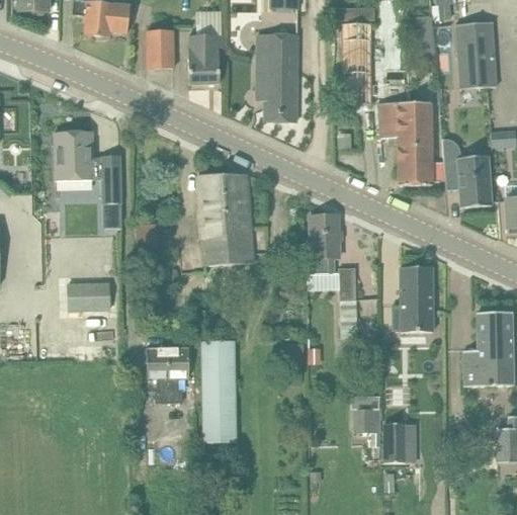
[(18,0),(18,10),(32,10),(34,13),(42,13),(45,10),(49,10),(48,0),(18,0)]
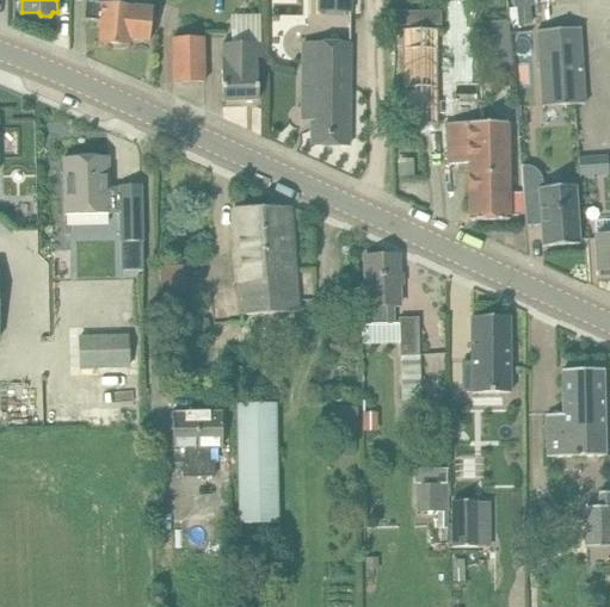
[(153,5),(109,0),(87,0),(85,16),(102,18),(99,39),(129,43),(129,36),(149,38),(153,5)]
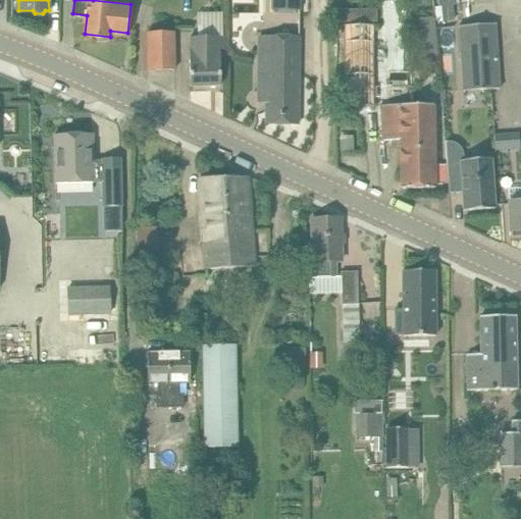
[(421,58),(439,57),(437,13),(418,15),(421,58)]
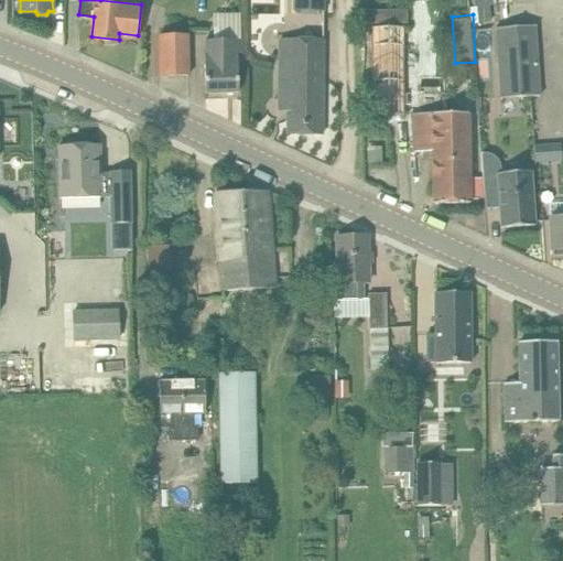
[(537,23),(496,27),(500,96),(541,94),(537,23)]
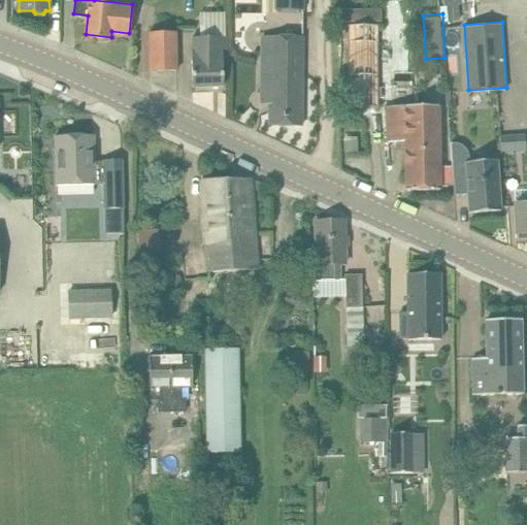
[(349,23),(350,85),(350,106),(379,105),(377,23),(349,23)]
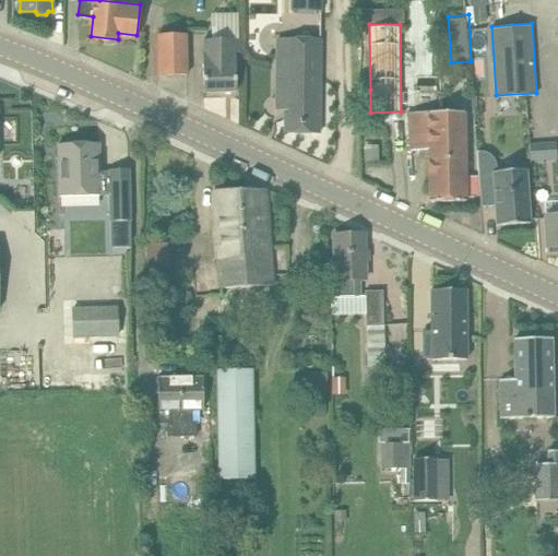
[(188,72),(187,32),(158,33),(158,72),(188,72)]
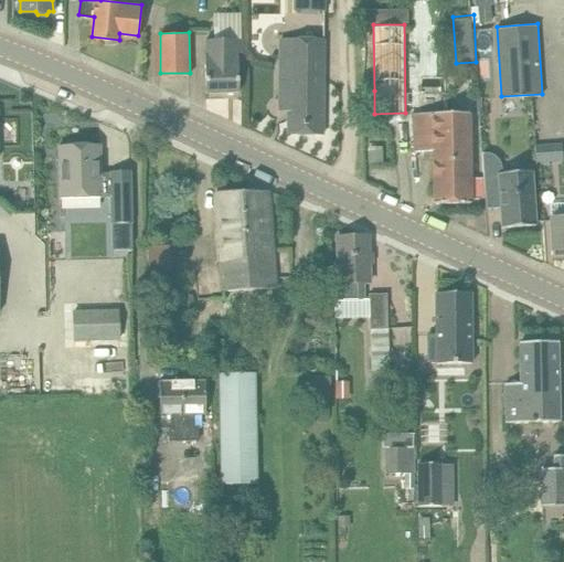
[(240,89),(238,51),(238,34),(204,35),(206,91),(240,89)]
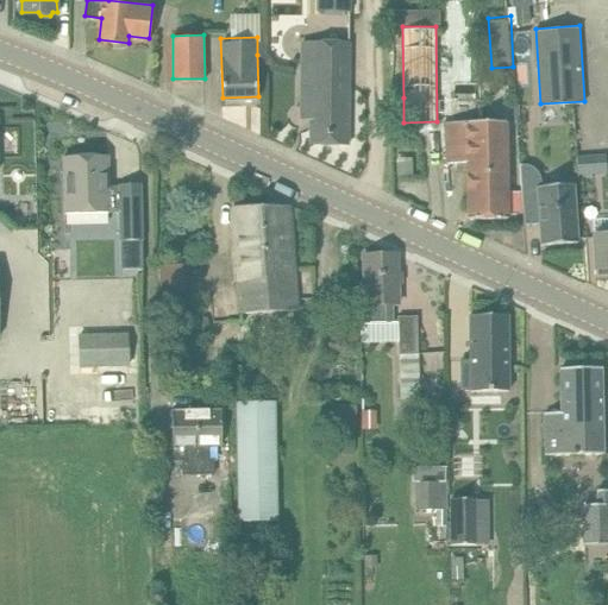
[(350,41),(326,41),(301,41),(301,112),(311,113),(311,142),(349,142),(350,41)]
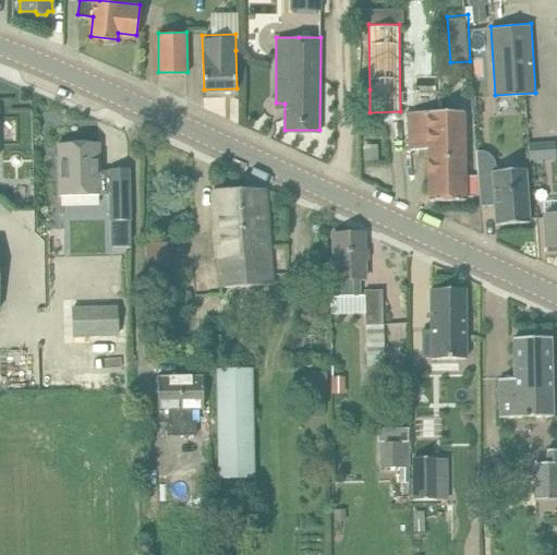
[(410,109),(410,125),(410,147),(427,147),(428,200),(465,198),(465,194),(475,194),(474,177),(465,177),(464,109),(410,109)]
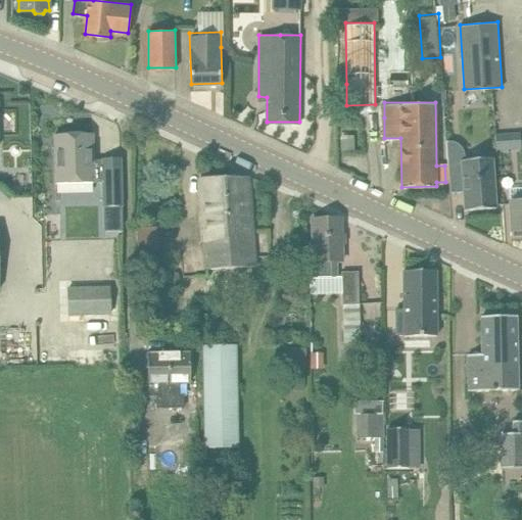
[(54,135),(52,137),(52,145),(55,147),(55,181),(94,180),(94,178),(103,178),(104,204),(123,204),(122,156),(103,156),(103,158),(94,158),(93,132),(69,132),(67,130),(59,130),(56,133),(54,133),(54,135)]
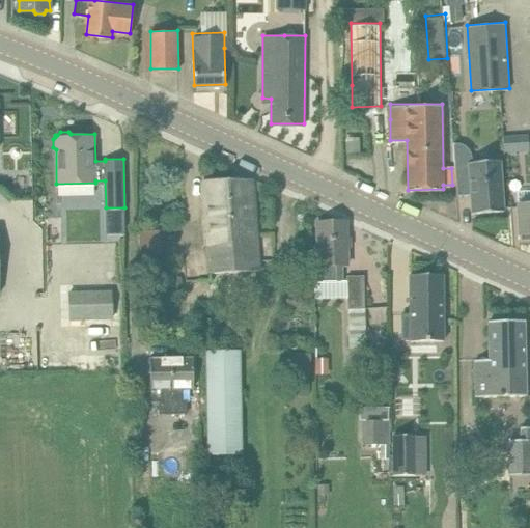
[(507,146),(529,146),(529,134),(507,135),(507,146)]
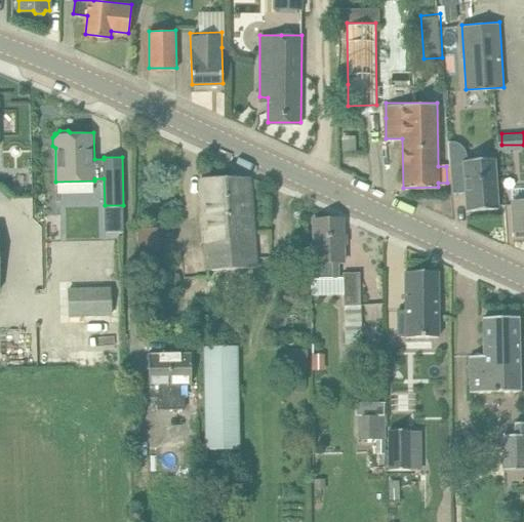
[(355,137),(343,137),(343,148),(355,148),(355,137)]
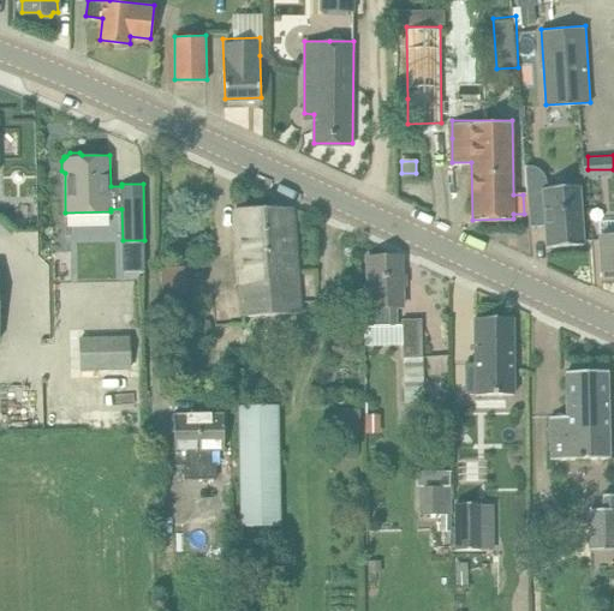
[(546,186),(544,181),(544,180),(544,178),(544,177),(543,174),(541,172),(538,169),(536,167),(532,166),(530,165),(526,165),(526,163),(525,163),(530,225),(546,223),(547,245),(584,243),(579,184),(546,186)]
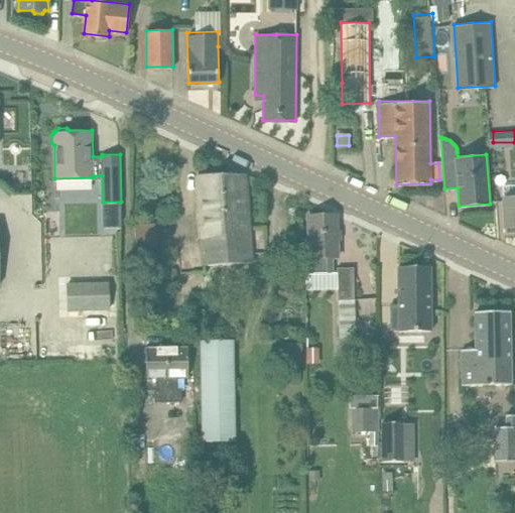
[(197,172),(199,211),(204,263),(253,261),(246,172),(197,172)]
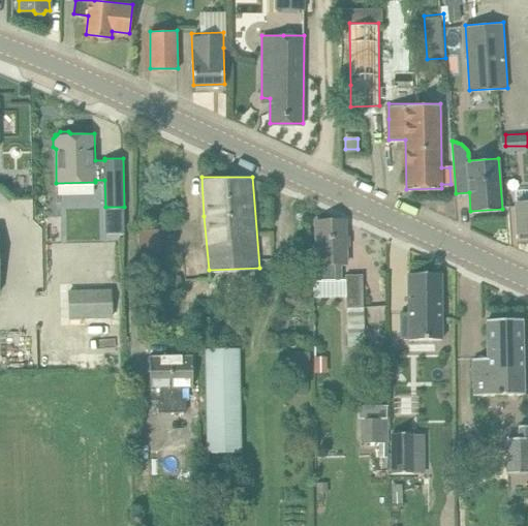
[(527,203),(517,204),(517,212),(518,233),(527,231),(527,203)]
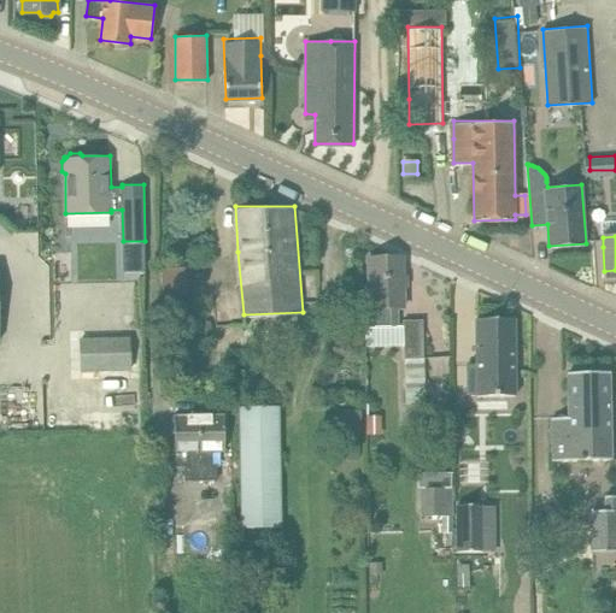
[(404,304),(404,280),(403,255),(369,257),(370,305),(365,305),(367,324),(400,323),(399,304),(404,304)]
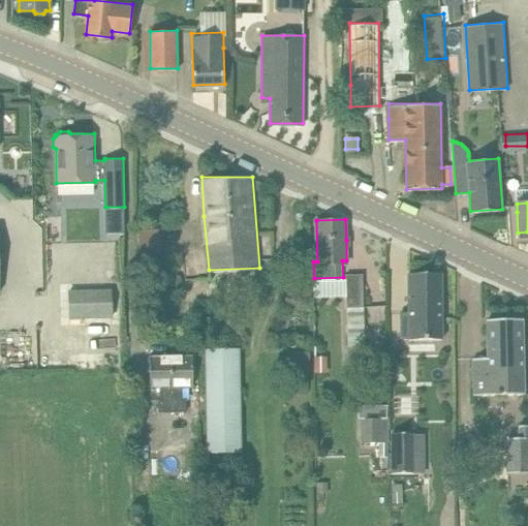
[(140,228),(141,263),(161,261),(160,227),(140,228)]
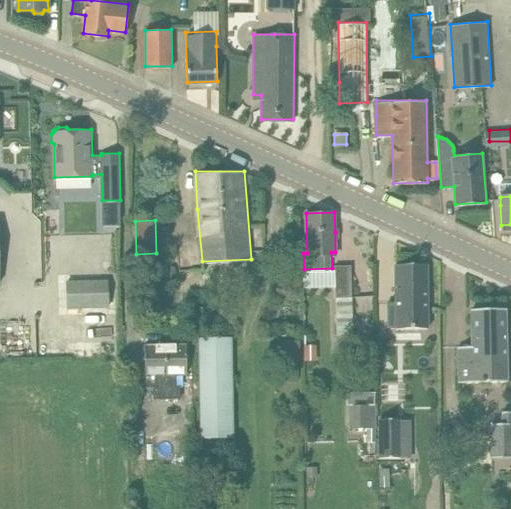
[(156,263),(155,273),(169,273),(169,263),(156,263)]
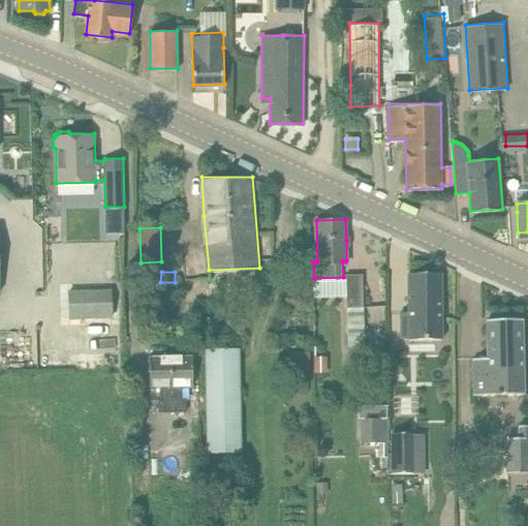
[(441,272),(408,272),(409,311),(401,311),(401,337),(409,337),(409,338),(442,338),(441,272)]
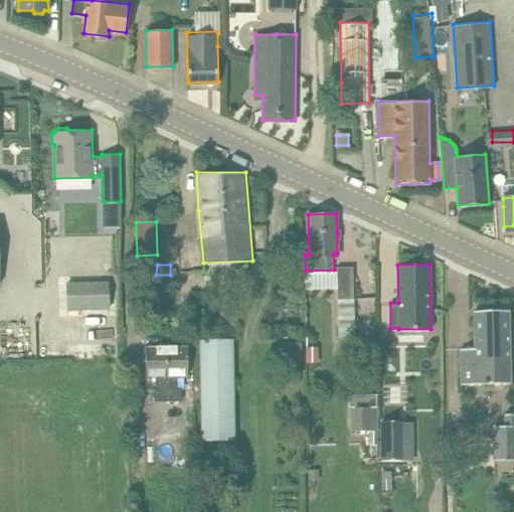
[(338,335),(354,335),(353,266),(337,266),(338,335)]
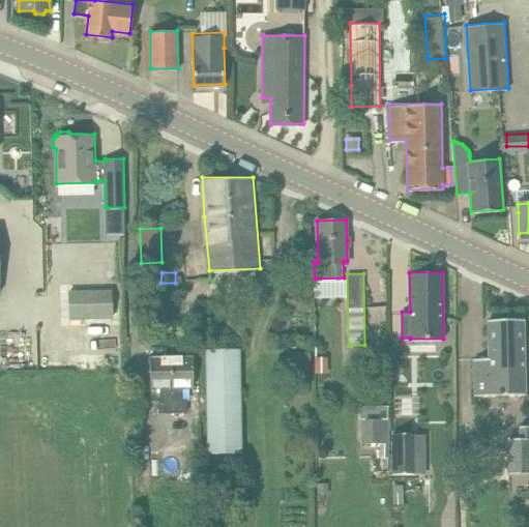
[(112,289),(70,290),(70,317),(112,316),(112,289)]
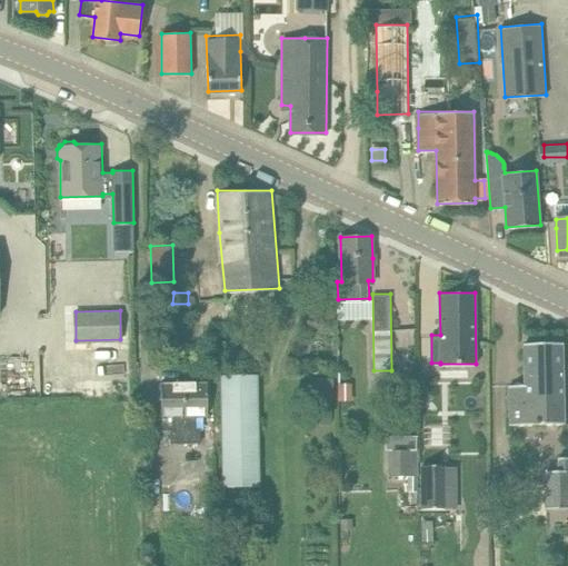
[(566,411),(566,387),(566,365),(564,365),(562,330),(524,331),(525,361),(514,361),(515,413),(566,411)]
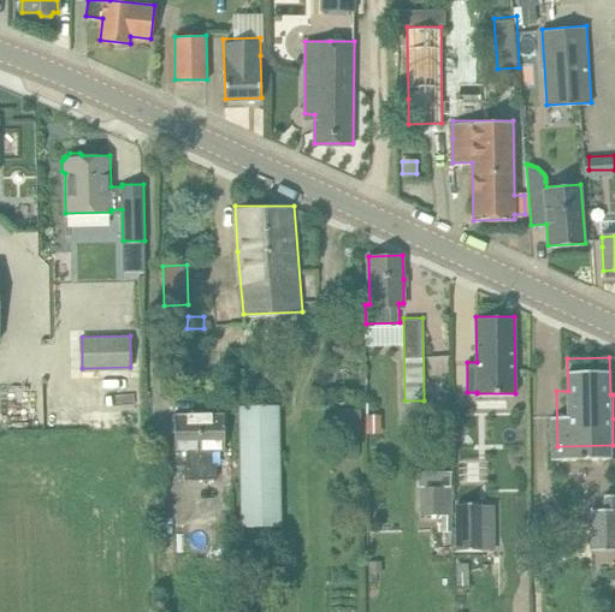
[(147,415),(146,390),(87,392),(88,417),(147,415)]
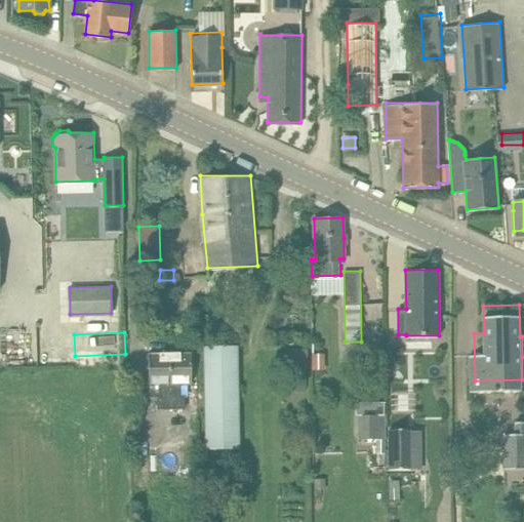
[(206,448),(239,447),(237,345),(204,345),(206,448)]
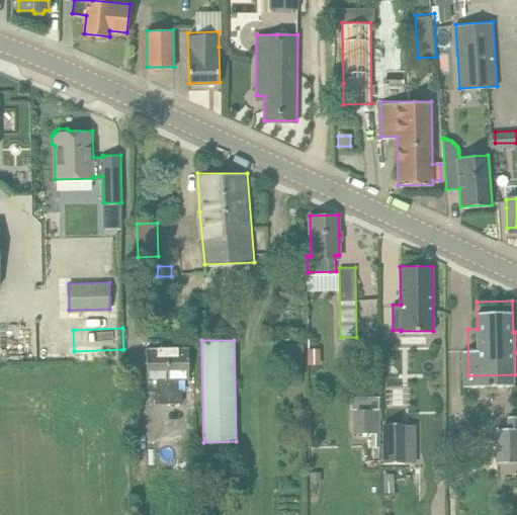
[(284,383),(302,384),(303,341),(287,340),(284,383)]
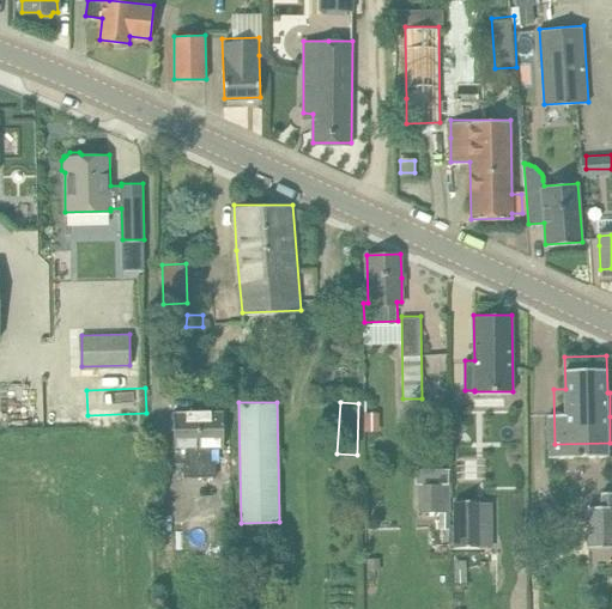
[(368,427),(377,427),(377,408),(368,408),(368,427)]
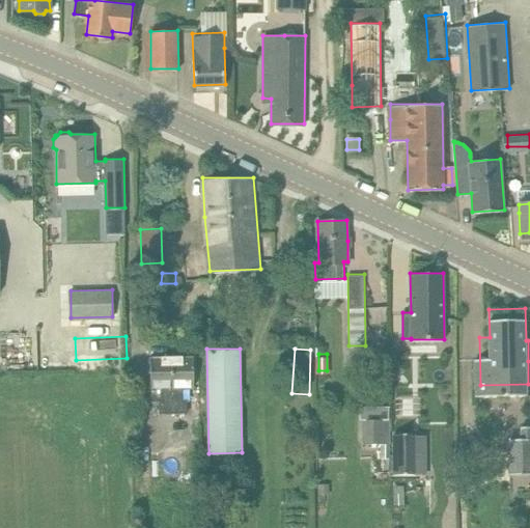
[(193,356),(171,356),(150,356),(150,387),(163,387),(163,399),(160,399),(160,412),(186,412),(186,399),(183,399),(182,387),(193,387),(193,356)]
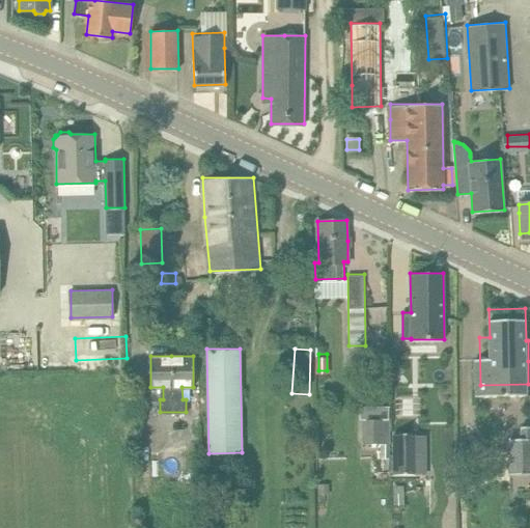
[(389,478),(389,421),(389,403),(365,403),(365,442),(381,442),(381,478),(389,478)]
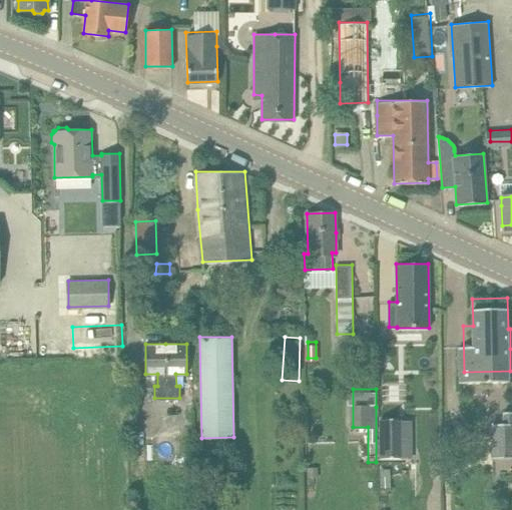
[(511,413),(501,414),(502,426),(491,426),(491,460),(511,459),(511,413)]
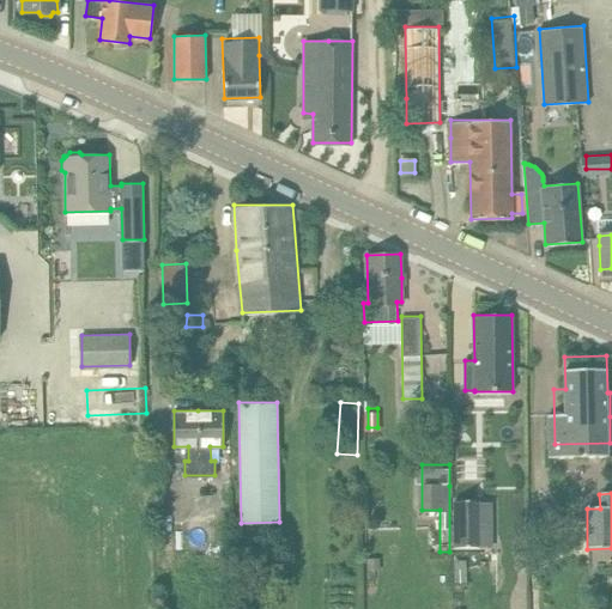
[(454,500),(454,546),(479,546),(491,546),(491,522),(479,522),(479,499),(454,500)]
